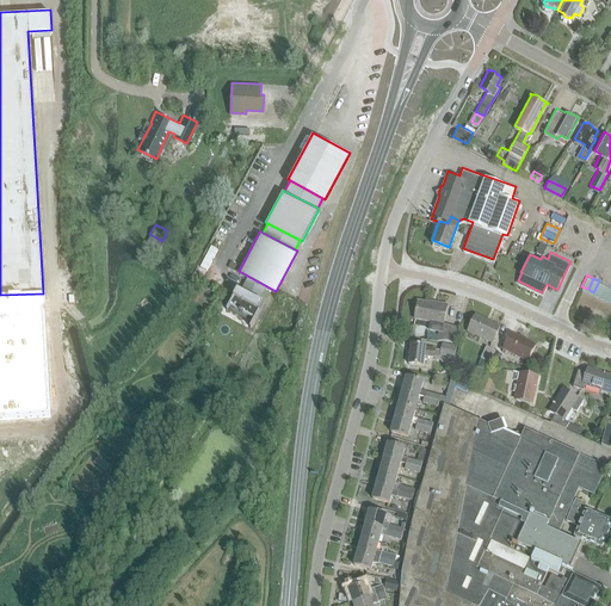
[(599,295),(605,283),(599,280),(593,292),(599,295)]
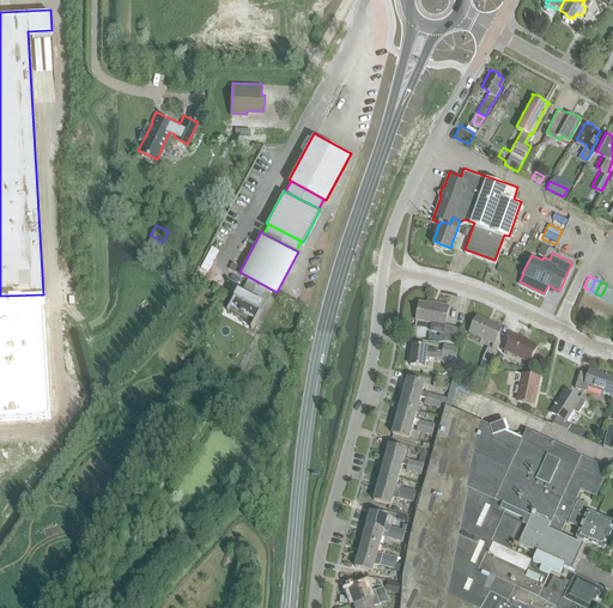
[(607,298),(612,286),(607,284),(601,296),(607,298)]
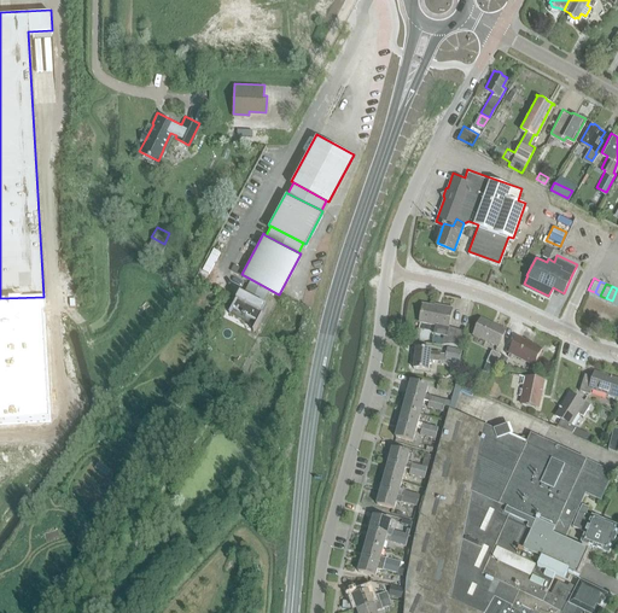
[(267,303),(243,291),(240,290),(229,310),(231,310),(232,307),(256,320),(252,327),(254,327),(267,303)]
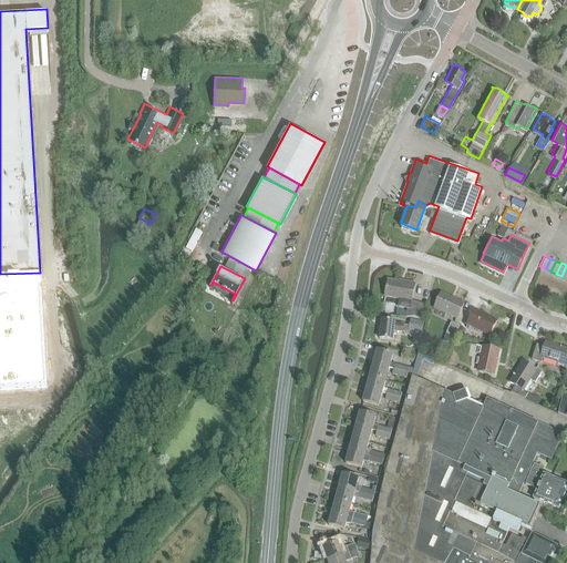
[(40,273),(0,274),(0,385),(45,384),(40,273)]
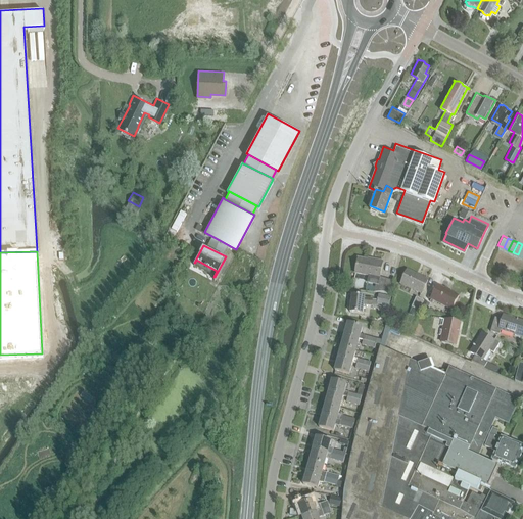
[(358,254),(354,270),(364,272),(367,273),(369,273),(368,278),(378,281),(379,274),(380,273),(380,272),(380,271),(380,270),(381,267),(381,264),(382,258),(372,256),(371,257),(358,254)]
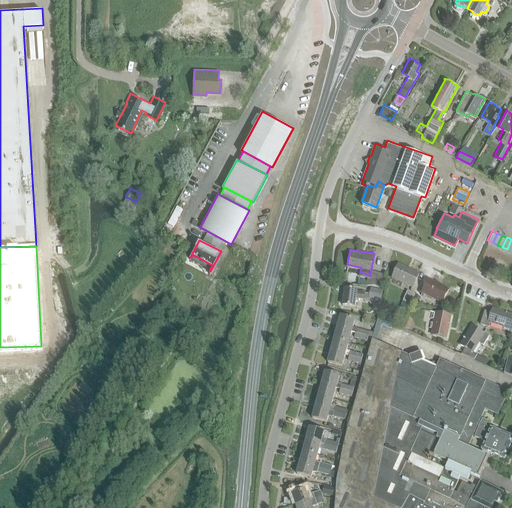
[(398,261),(398,262),(397,261),(396,262),(394,265),(395,266),(395,267),(392,274),(397,277),(398,276),(413,283),(419,271),(398,261)]
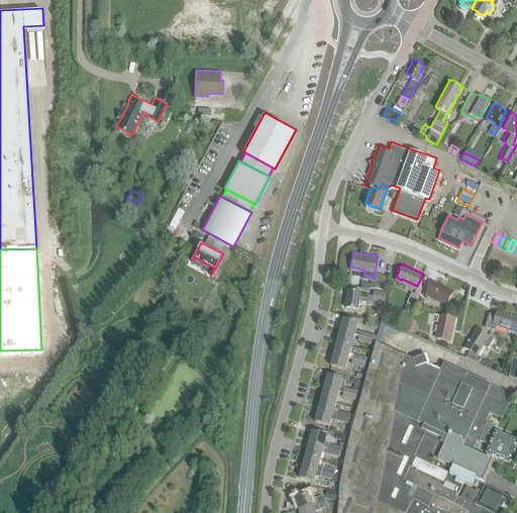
[(374,278),(373,283),(375,284),(384,287),(388,274),(376,270),(375,271),(374,278)]
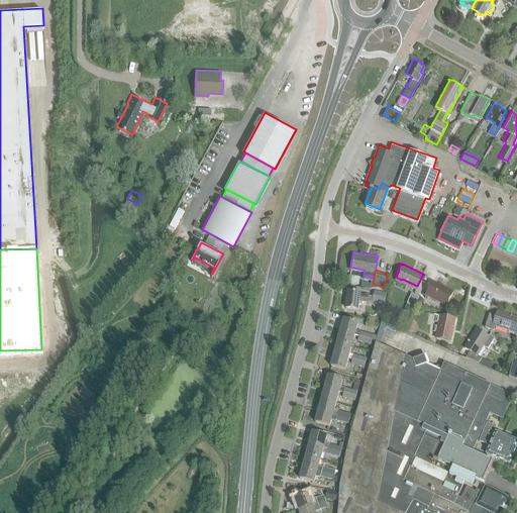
[(446,302),(453,289),(432,279),(425,292),(432,295),(446,302)]
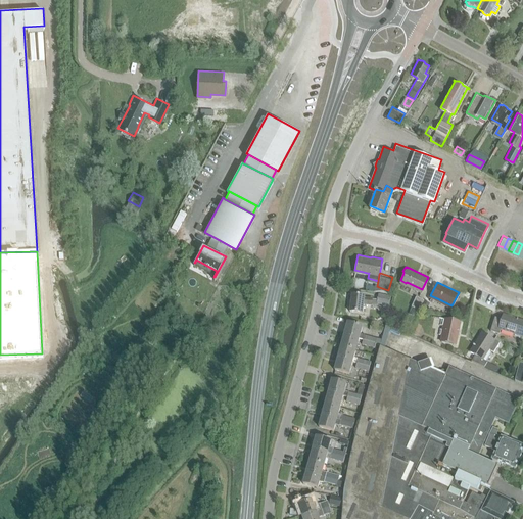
[(377,296),(376,300),(377,300),(389,302),(391,292),(378,290),(377,296)]
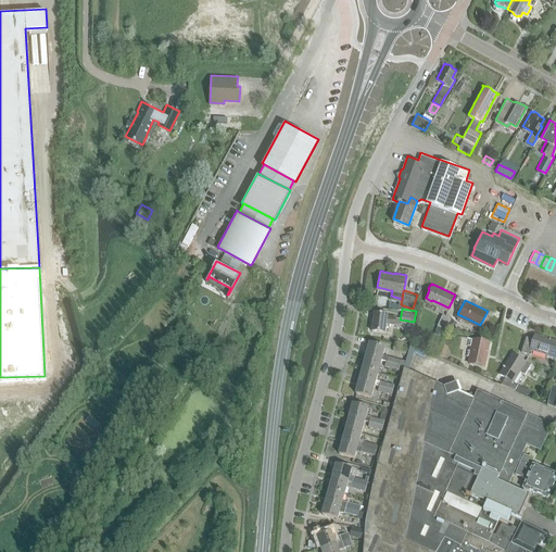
[(374,310),(371,328),(386,329),(387,321),(394,322),(395,321),(395,314),(388,313),(388,311),(374,310)]
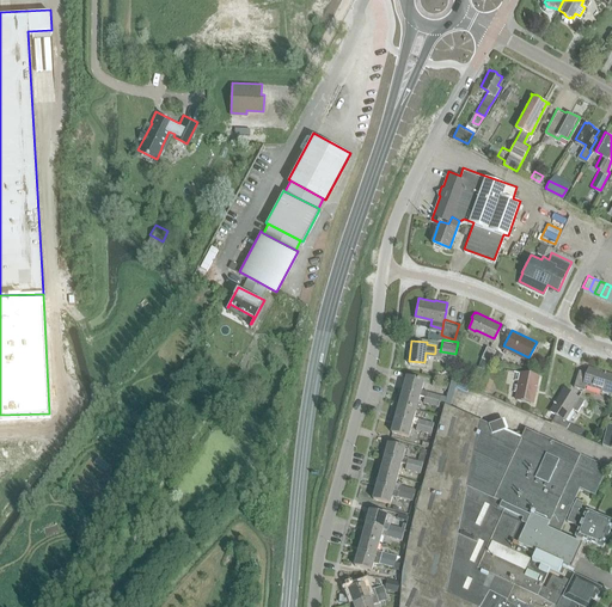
[(491,360),(496,348),(487,343),(482,355),(490,360),(491,360)]
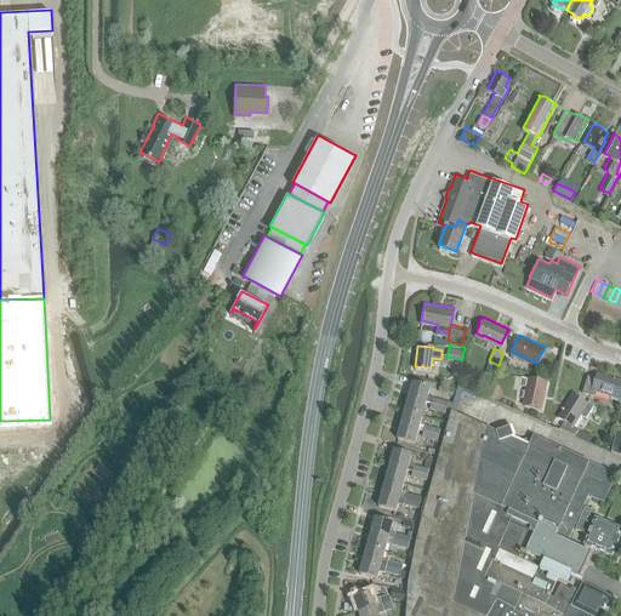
[(503,354),(500,361),(507,364),(511,357),(503,354)]
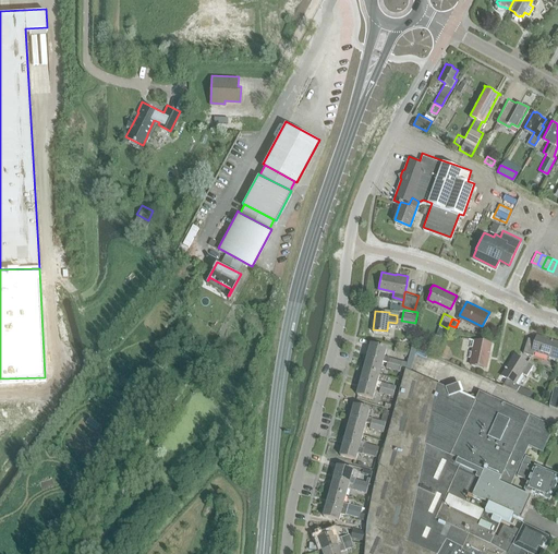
[(447,328),(439,324),(436,332),(444,335),(447,328)]
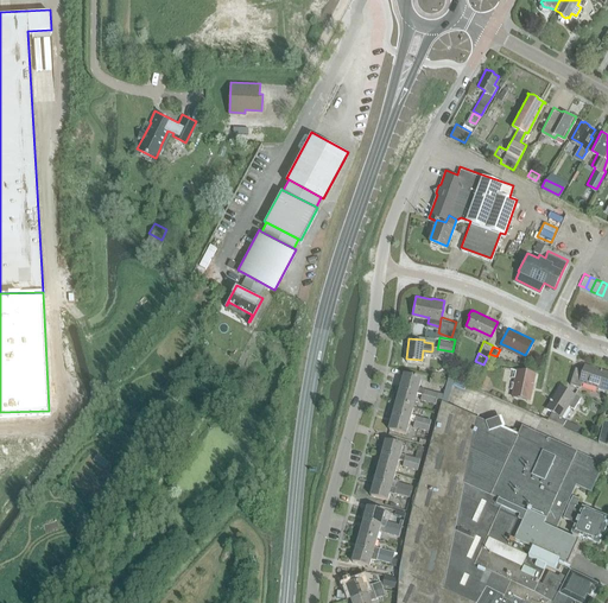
[(607,386),(607,369),(584,362),(583,368),(575,365),(570,381),(581,385),(582,380),(607,388),(607,386)]
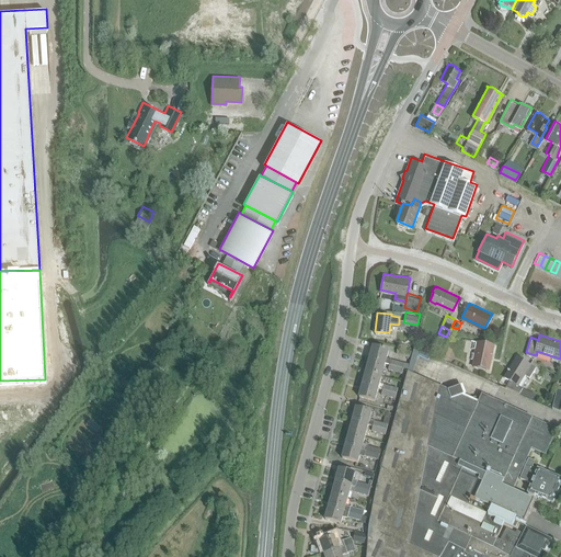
[(489,367),(494,342),(471,338),(472,339),(471,345),(474,347),(473,350),(471,350),(470,356),(474,357),(473,364),(489,367)]
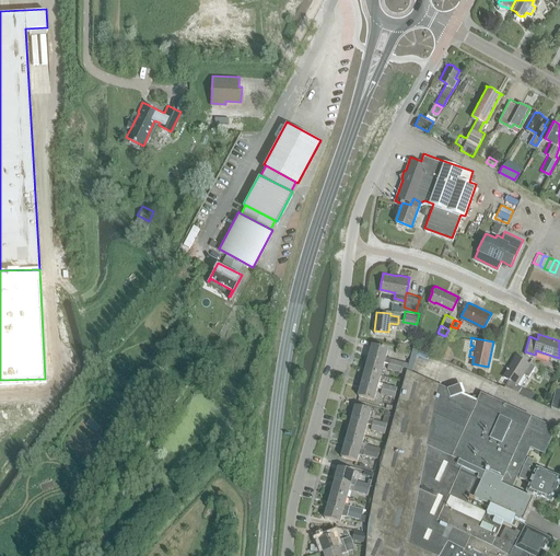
[(391,356),(385,355),(387,347),(372,343),(369,355),(384,359),(389,361),(391,356)]
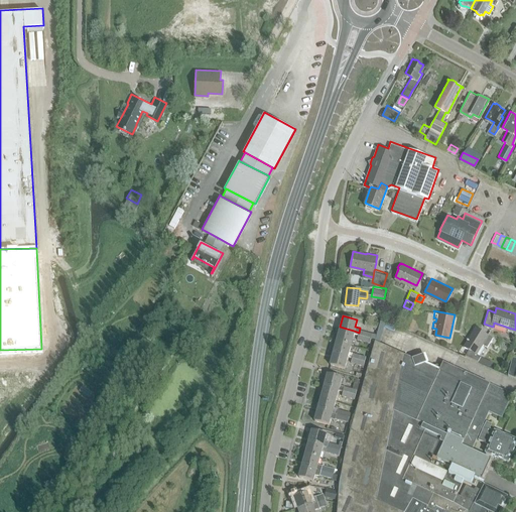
[(376,326),(378,320),(366,315),(364,323),(376,326)]
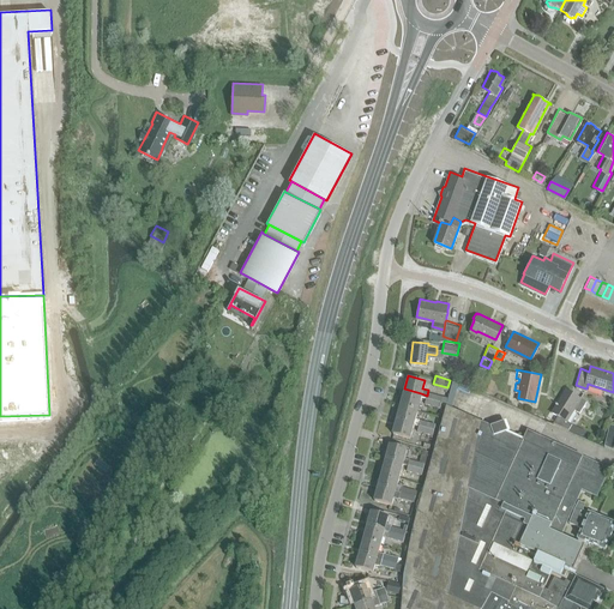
[(491,391),(495,379),(487,375),(481,387),(491,391)]
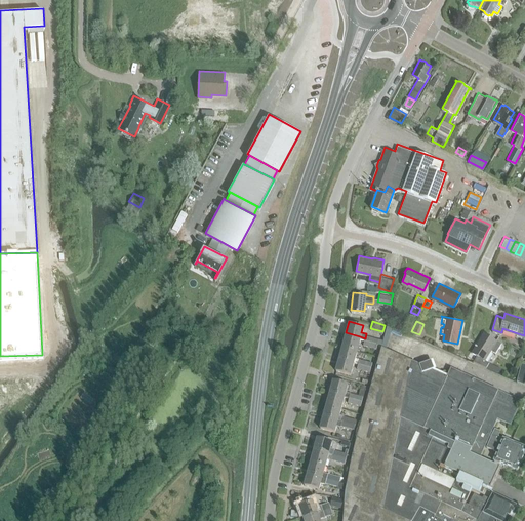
[(495,338),(483,331),(476,344),(472,350),(477,353),(473,359),(486,365),(489,360),(485,358),(488,353),(487,353),(490,348),(495,351),(502,341),(496,336),(495,338)]
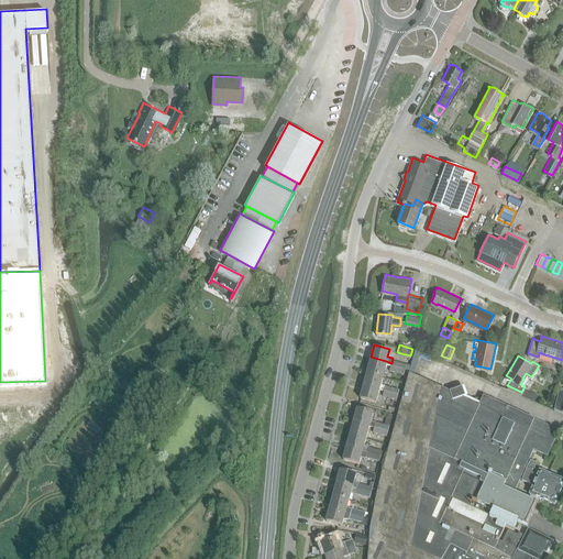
[(383,374),(386,361),(371,357),(367,370),(383,374)]
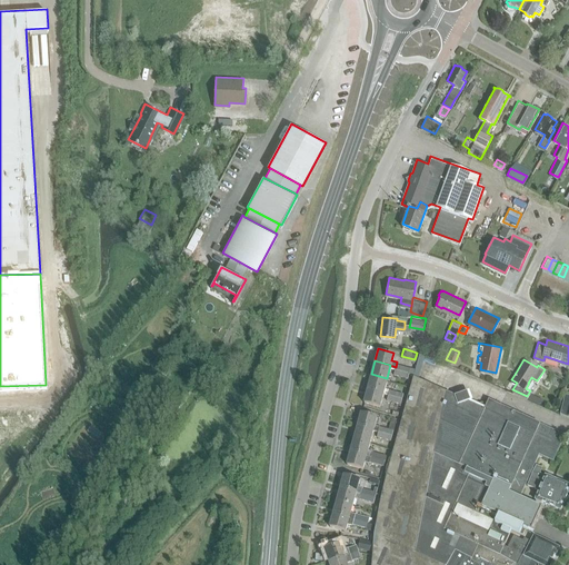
[(396,367),(409,370),(410,366),(410,365),(397,362),(396,367)]
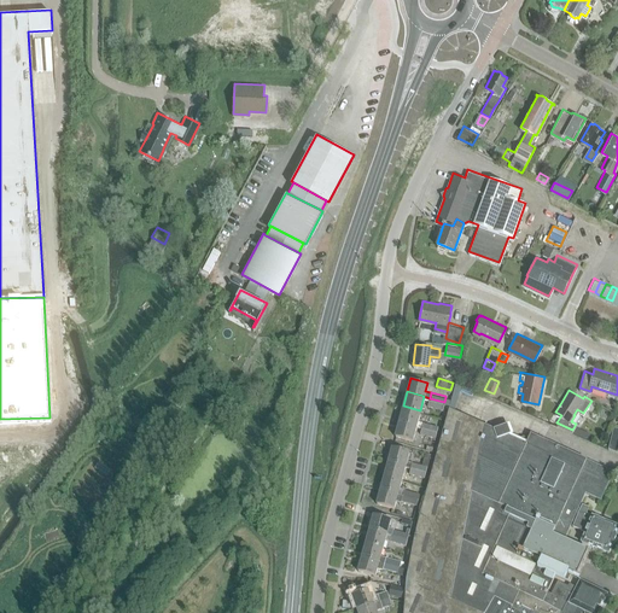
[(444,402),(430,398),(427,403),(443,408),(444,402)]
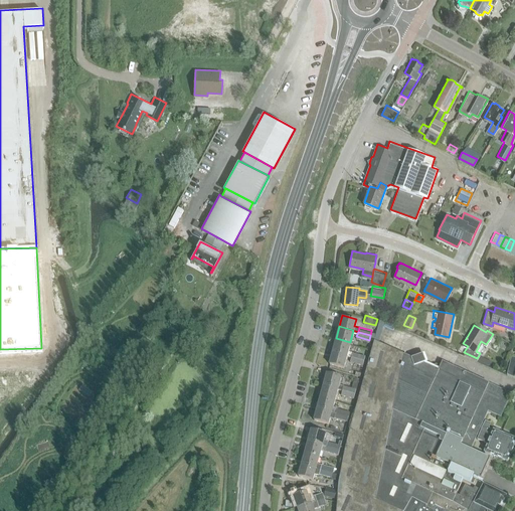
[(347,353),(351,354),(353,350),(348,348),(350,342),(336,338),(333,349),(347,353)]
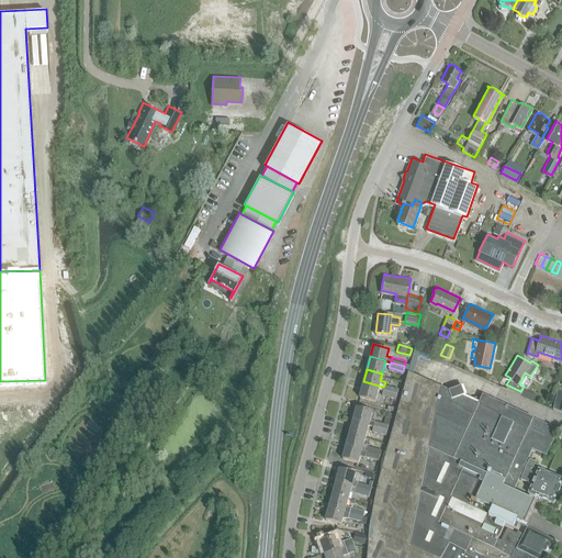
[(502,538),(497,536),(505,521),(516,526),(520,517),(525,520),(535,499),(513,488),(531,446),(546,452),(558,427),(482,392),(478,402),(407,369),(377,488),(372,512),(371,516),(370,522),(370,525),(367,557),(438,557),(449,540),(465,548),(471,536),(496,549),(502,538)]
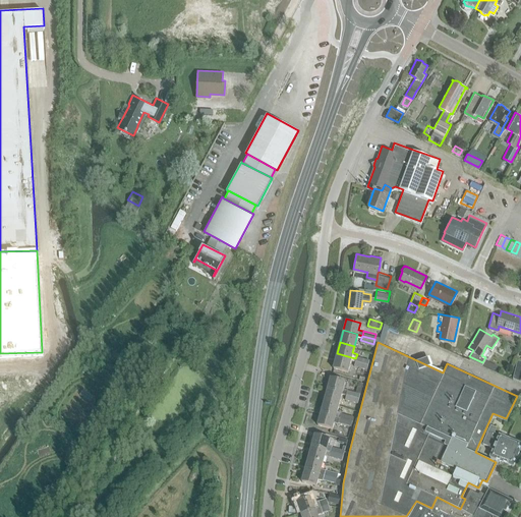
[(337,353),(333,365),(348,369),(351,357),(337,353)]
